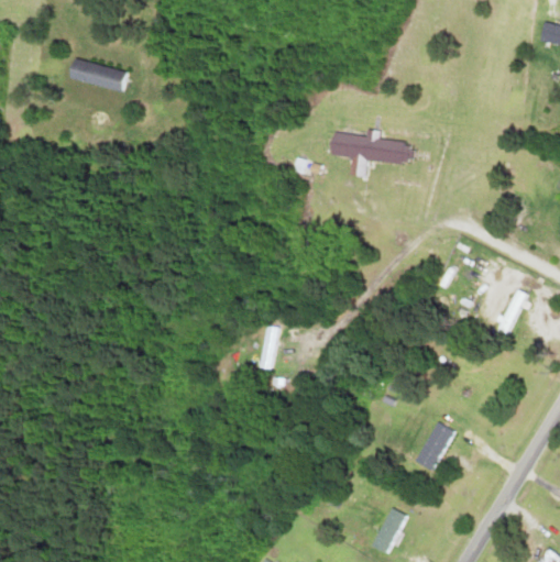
[(559,23),(544,21),(540,41),(559,44),(559,23)]
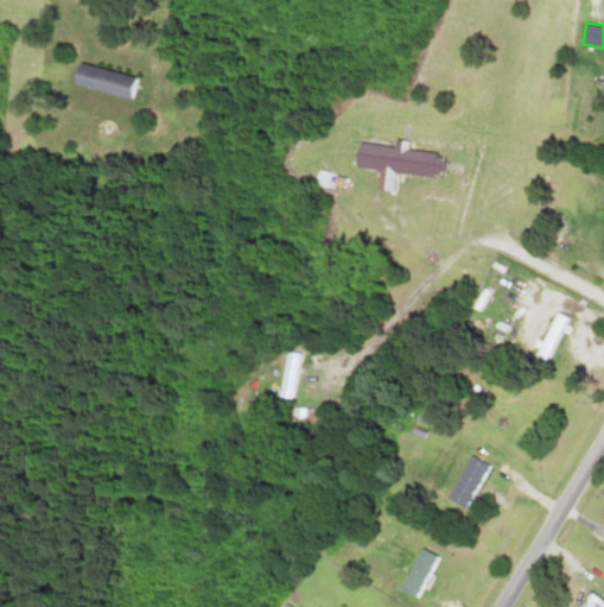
[(139,75),(77,62),(72,82),(133,96),(139,75)]
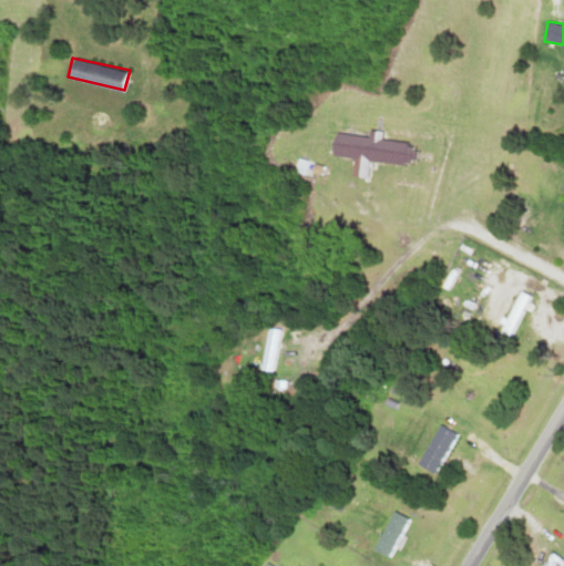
[(352,175),(368,177),(370,160),(413,165),(416,142),(336,132),(332,155),(354,157),(352,175)]
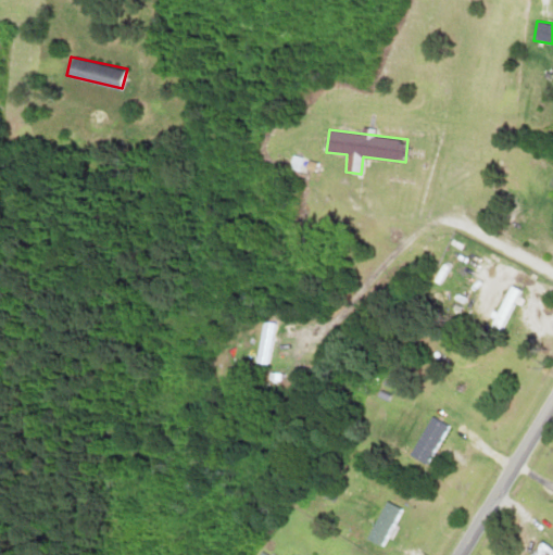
[(524,292),(512,286),(490,325),(502,331),(524,292)]
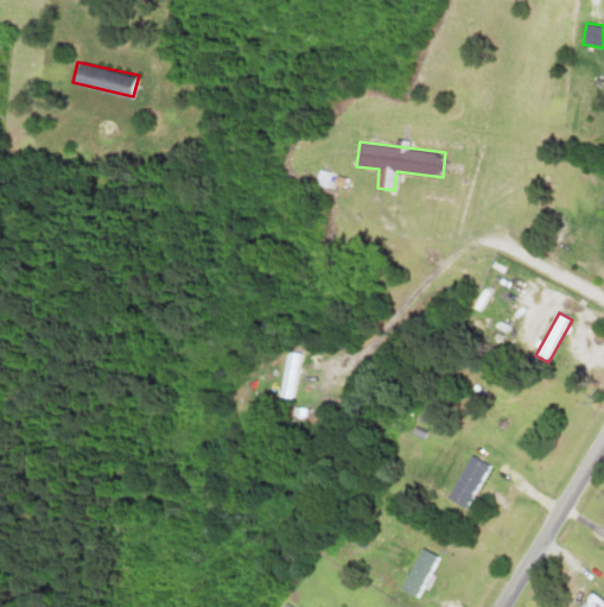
[(296,404),(305,354),(290,352),(280,402),(296,404)]
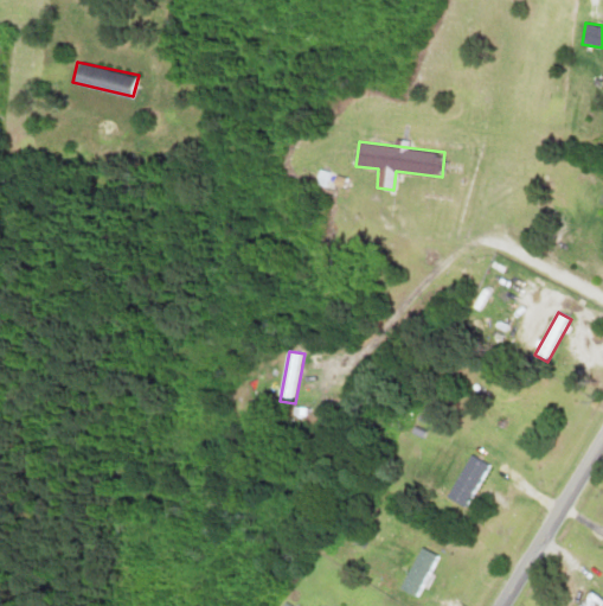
[(447,496),(467,508),(492,465),(470,453),(447,496)]
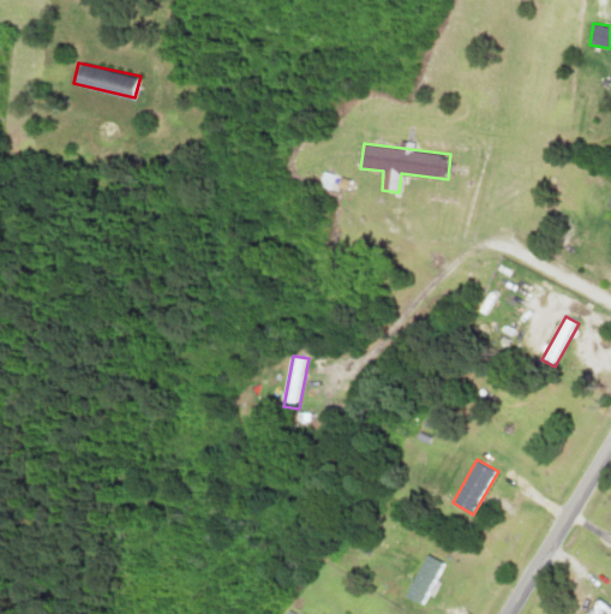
[(448,564),(427,553),(406,596),(426,606),(448,564)]
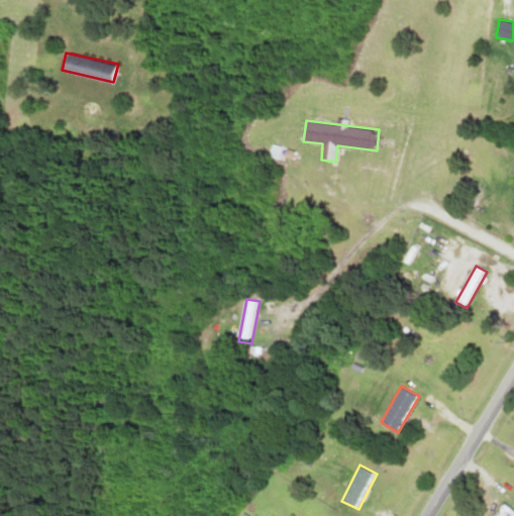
[(513,508),(503,501),(492,515),(513,515),(513,508)]
